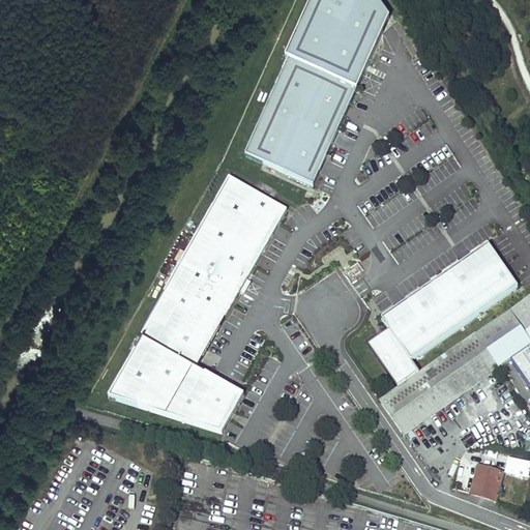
[(389,24),(373,0),(315,0),(287,62),(290,63),(245,157),(312,189),(389,24)]
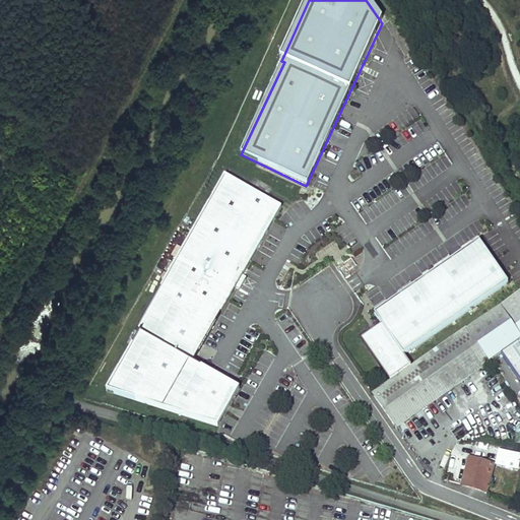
[(280,205),(223,172),(133,325),(136,327),(103,384),(213,421),(235,384),(190,358),(280,205)]
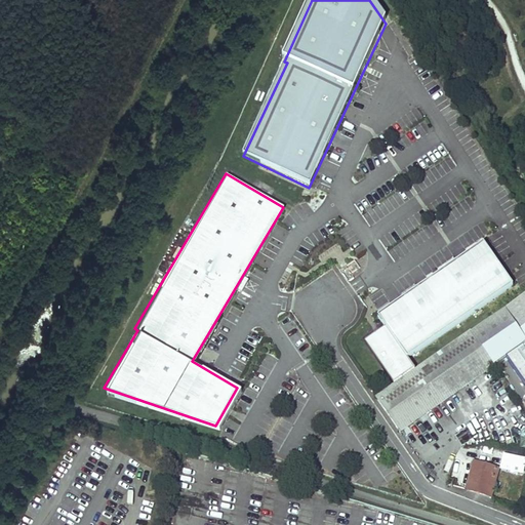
[(516,284),(486,241),(379,314),(388,326),(365,340),(395,384),(416,368),(409,357),(516,284)]
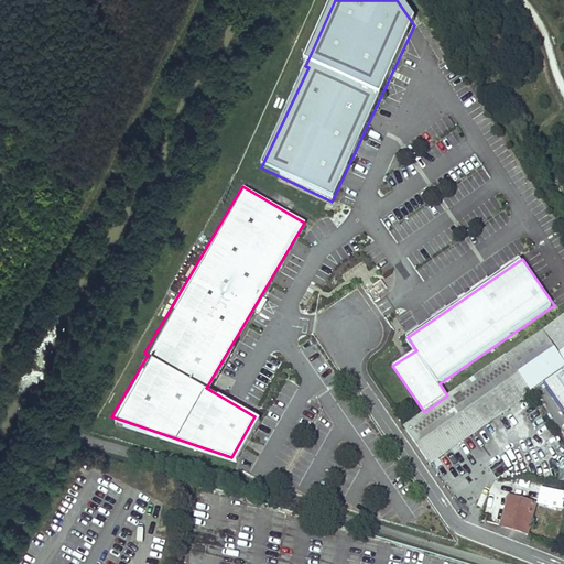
[(563,316),(508,356),(533,392),(563,371),(563,316)]
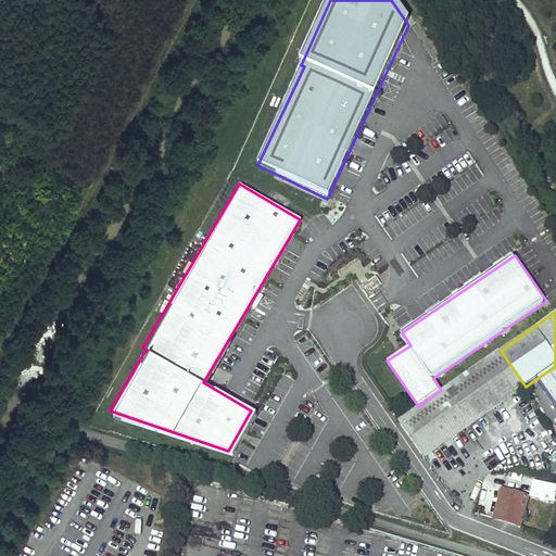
[(397,420),(425,458),(527,389),(526,387),(501,351),(500,350),(441,390),(418,406),(404,416),(399,419),(397,420)]
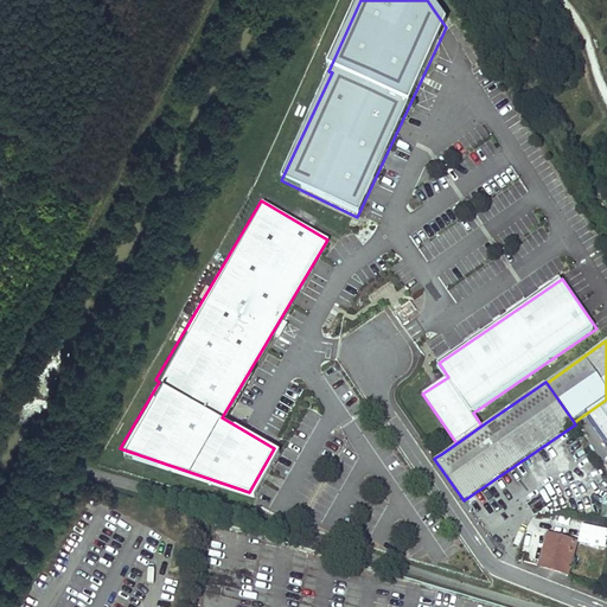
[(441,454),(434,446),(429,449),(435,458),(441,454)]
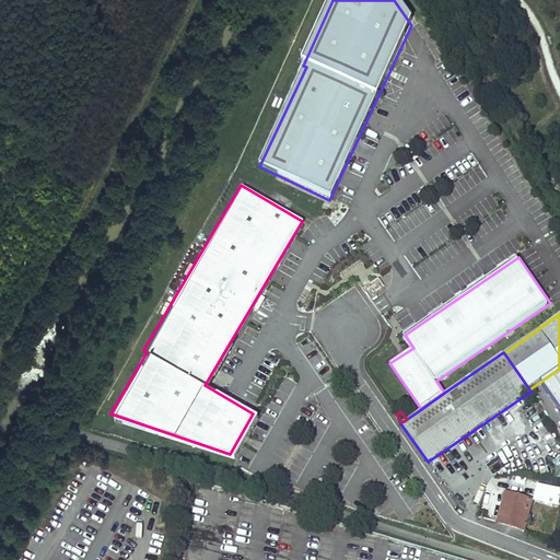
[(505,491),(497,523),(526,532),(535,500),(505,491)]
